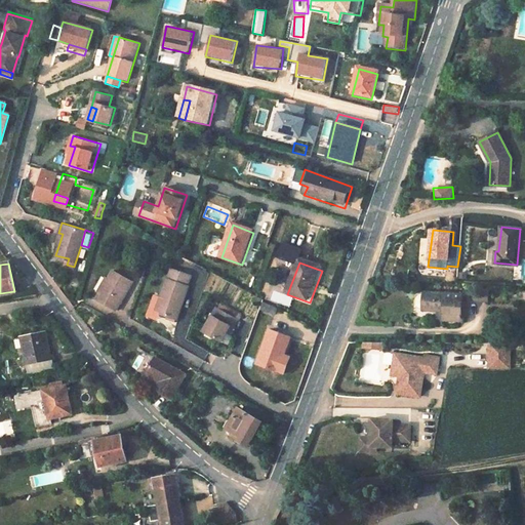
[(192,272),(173,266),(163,295),(168,297),(164,312),(180,317),(191,283),(189,282),(192,272)]
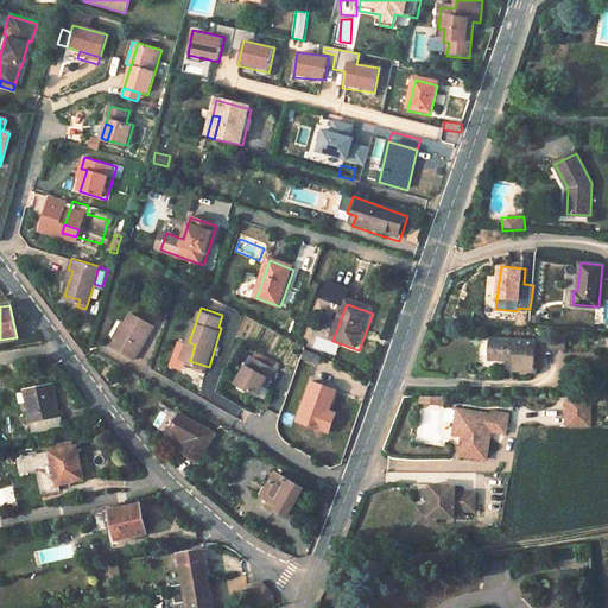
[(158,323),(135,309),(128,321),(118,337),(113,343),(137,358),(158,323)]
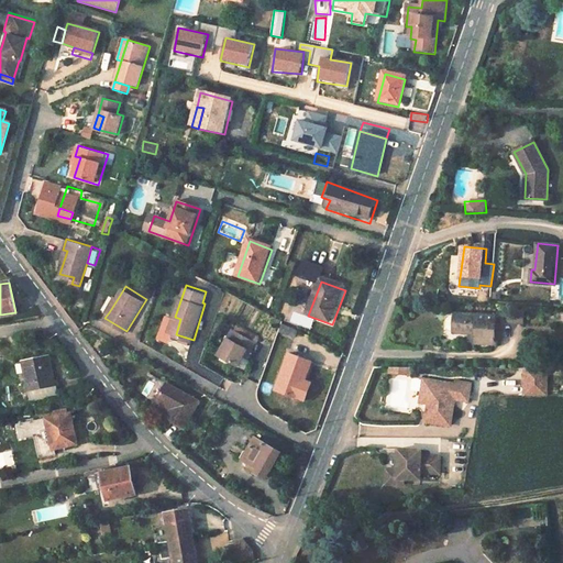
[(119,297),(113,294),(105,309),(109,312),(119,297)]
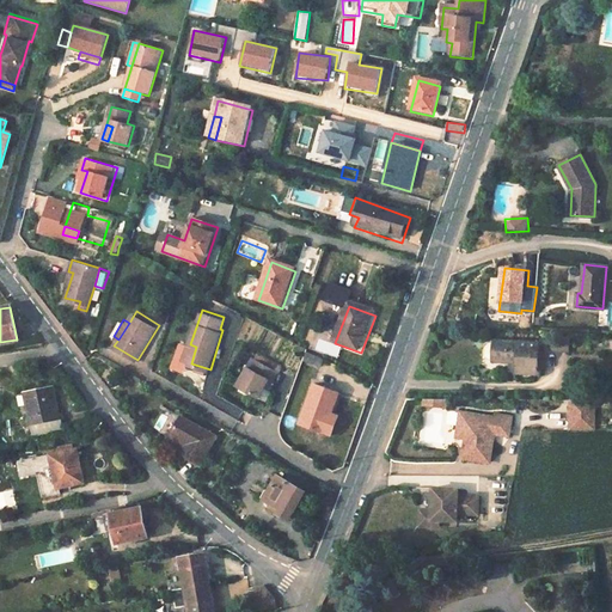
[(569,338),(554,337),(554,349),(568,350),(569,338)]
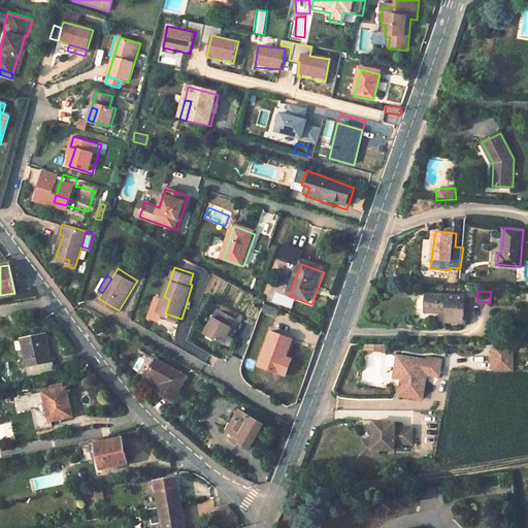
[(425,310),(427,294),(423,294),(419,299),(419,301),(418,304),(422,309),(425,310)]
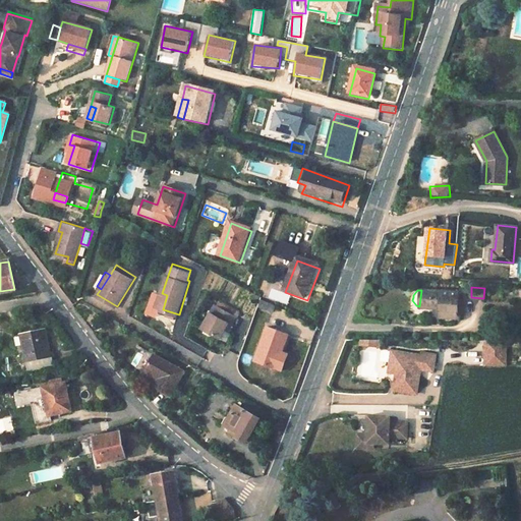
[(459,292),(421,290),(419,306),(436,307),(436,305),(442,305),(442,308),(441,317),(458,319),(458,314),(463,314),(463,300),(459,300),(459,292)]
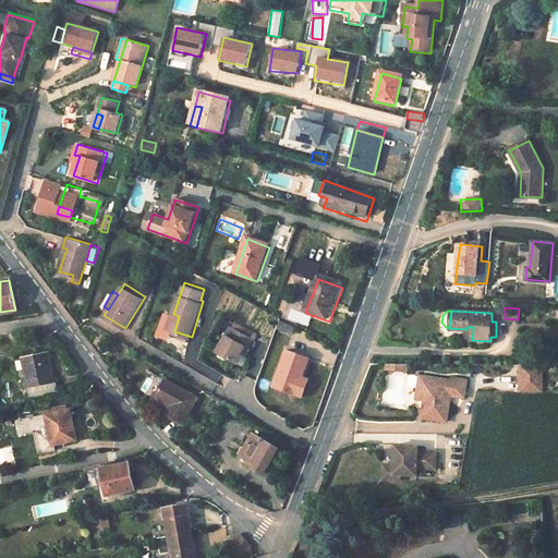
[(179,316),(173,314),(168,329),(174,331),(179,316)]
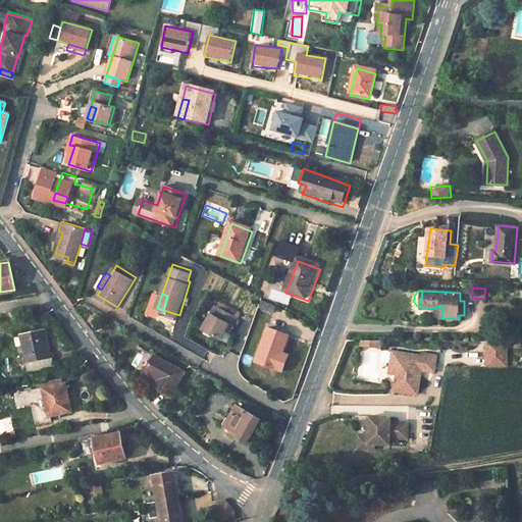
[(238,312),(216,300),(201,323),(219,334),(224,325),(229,317),(232,320),(238,312)]
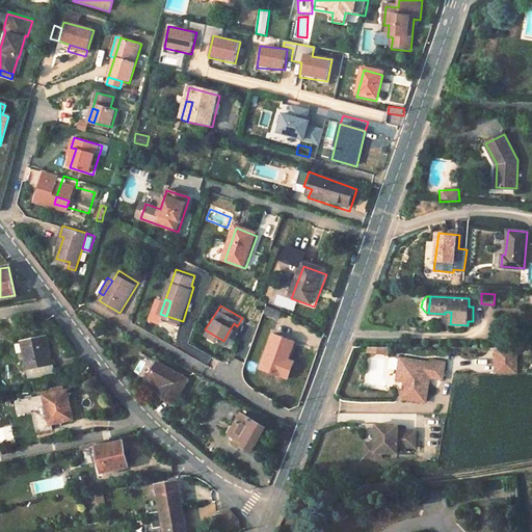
[(237,326),(234,323),(229,331),(233,335),(237,326)]
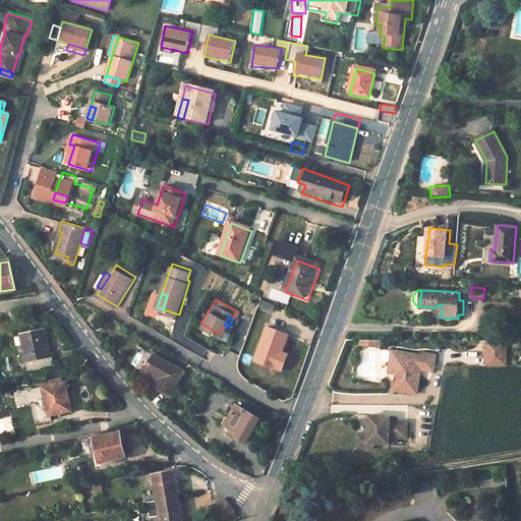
[(283,332),(264,327),(252,363),(273,368),(279,348),(283,332)]
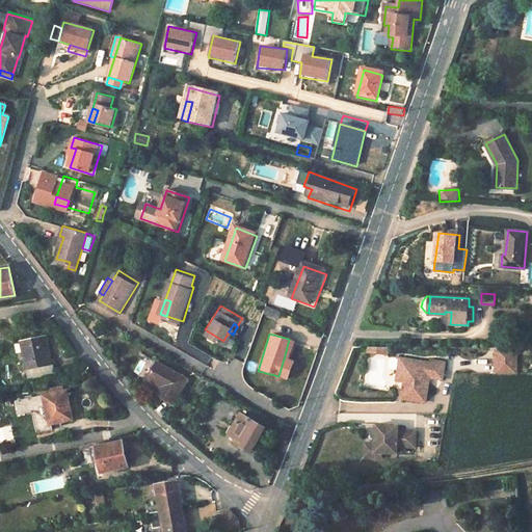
[(45,335),(19,340),(27,380),(53,375),(52,368),(41,371),(38,367),(51,365),(45,335)]
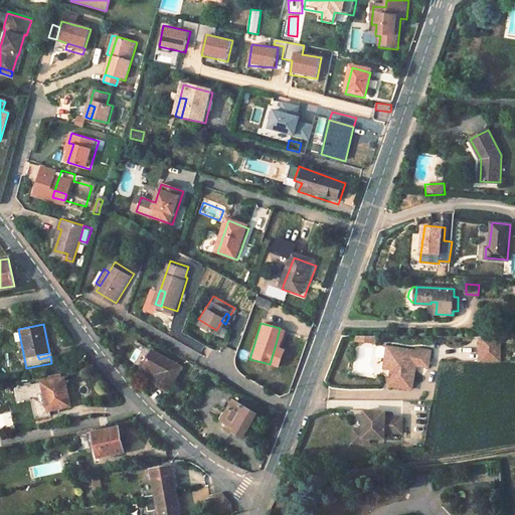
[(500,341),(481,341),(481,361),(500,361),(500,341)]
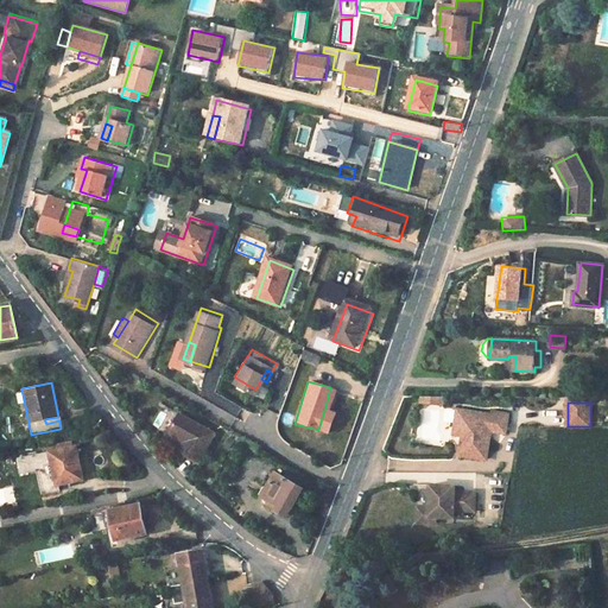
[(335,410),(325,406),(318,430),(328,434),(335,410)]
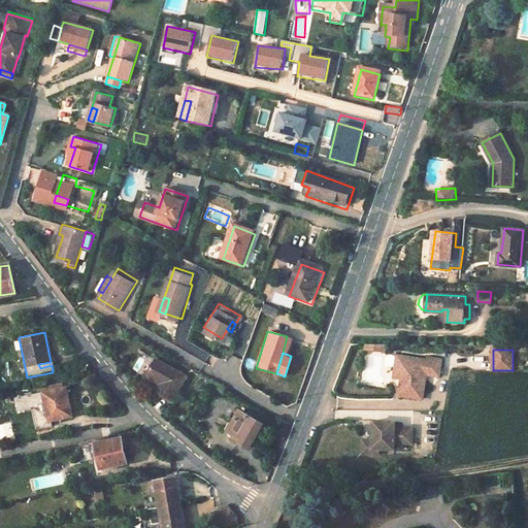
[(427,359),(395,356),(394,368),(399,368),(401,372),(401,378),(400,388),(402,388),(402,397),(423,398),(425,380),(421,380),(421,377),(425,374),(438,375),(439,359),(427,358),(427,359)]
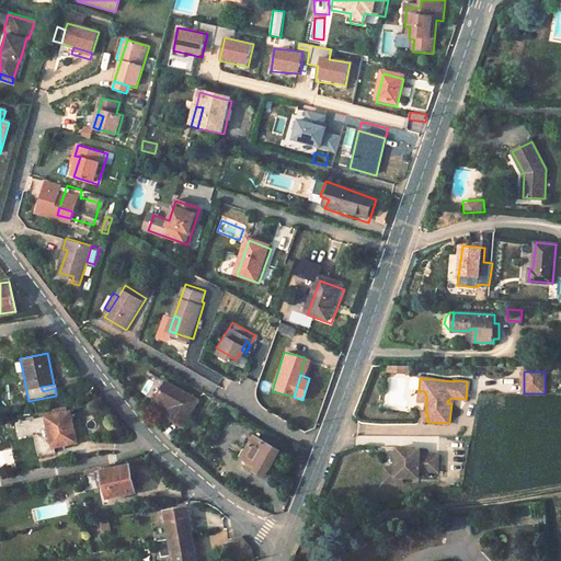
[(205,404),(173,385),(163,402),(178,411),(183,414),(178,423),(190,430),(205,404)]
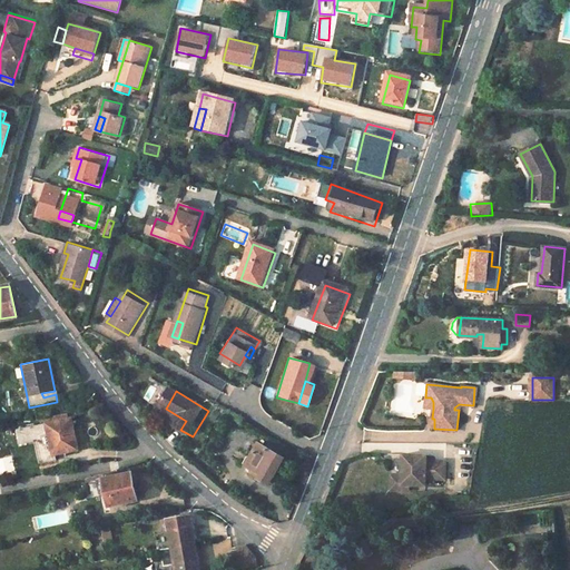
[(72,416),(47,422),(53,454),(78,449),(72,416)]
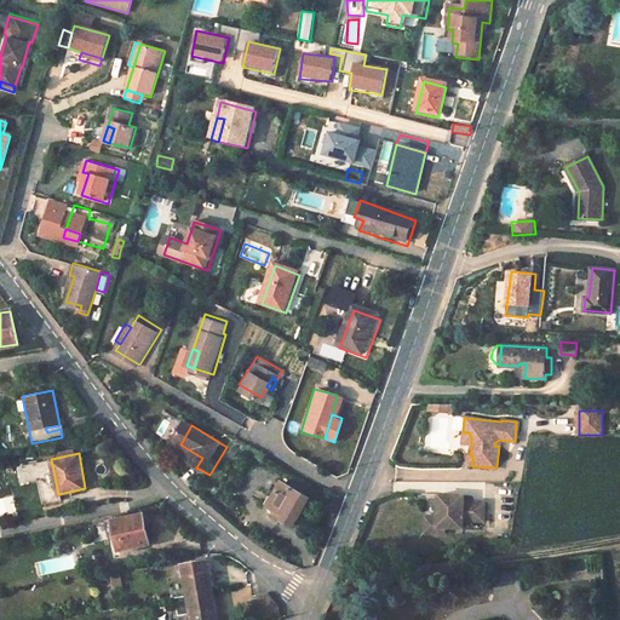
[(202,458),(196,454),(191,464),(196,468),(202,458)]
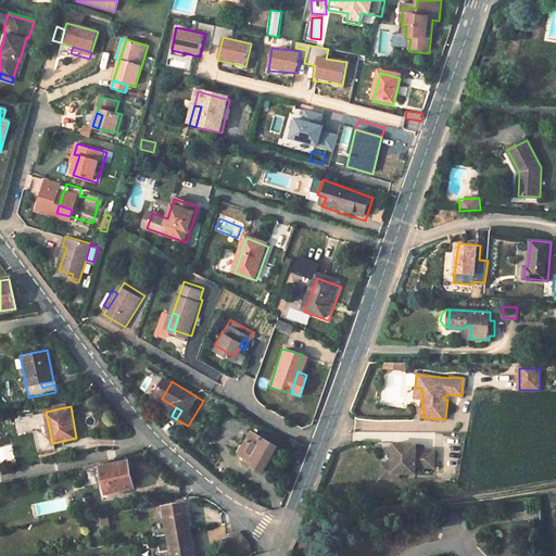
[(431,431),(415,431),(415,444),(397,445),(397,453),(392,453),(392,477),(400,478),(400,472),(421,472),(421,453),(431,453),(431,431)]
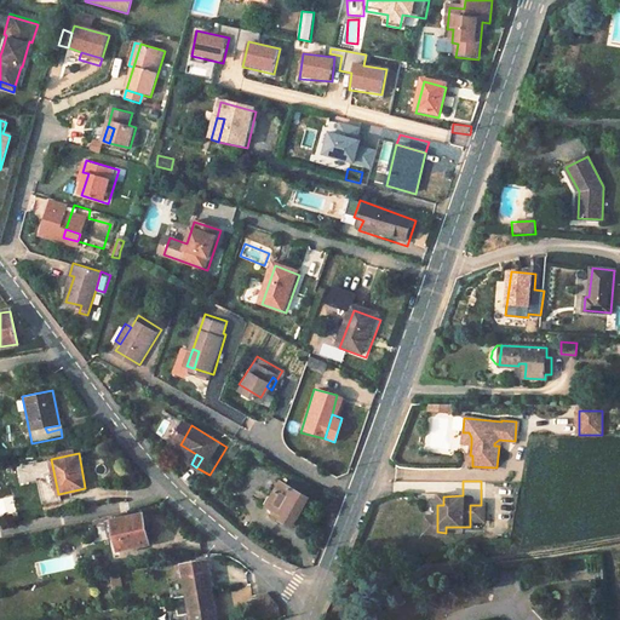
[(309,501),(281,484),(267,509),(281,517),(279,522),(292,530),(309,501)]
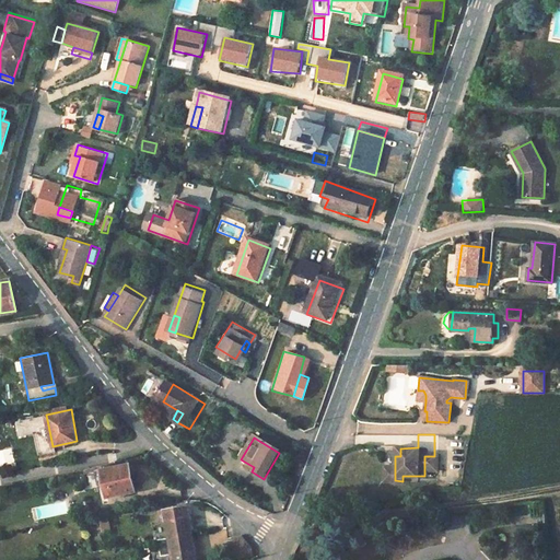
[(131,465),(103,470),(109,497),(137,491),(131,465)]
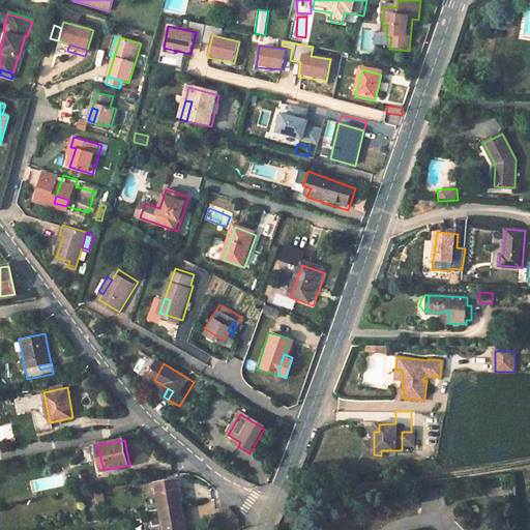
[(181,529),(178,481),(157,483),(160,529),(181,529)]
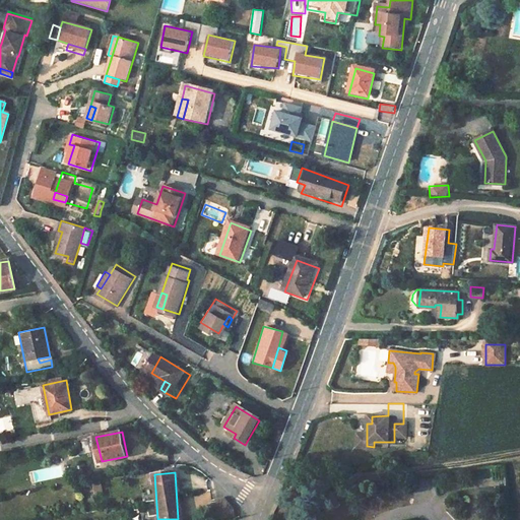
[(93,495),(104,492),(101,481),(90,484),(93,495)]
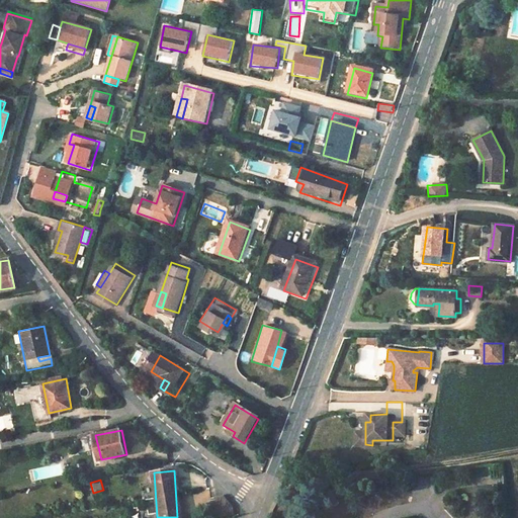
[(188,495),(191,506),(211,501),(208,490),(188,495)]
